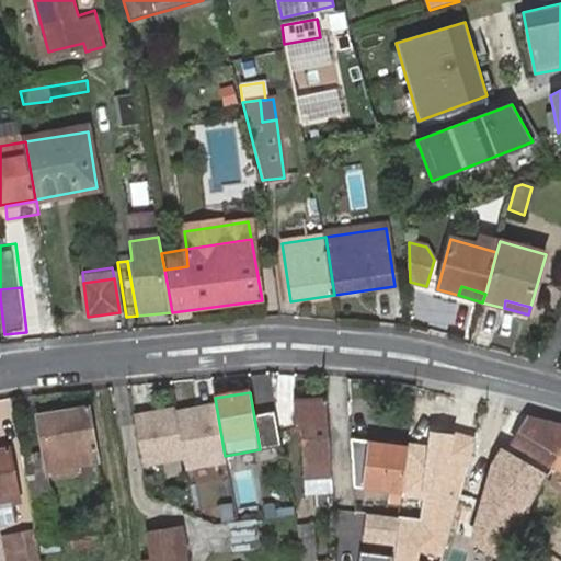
[(328,474),(345,474),(344,447),(328,448),(325,399),(292,400),(293,430),(299,430),(302,479),(329,479),(328,474)]
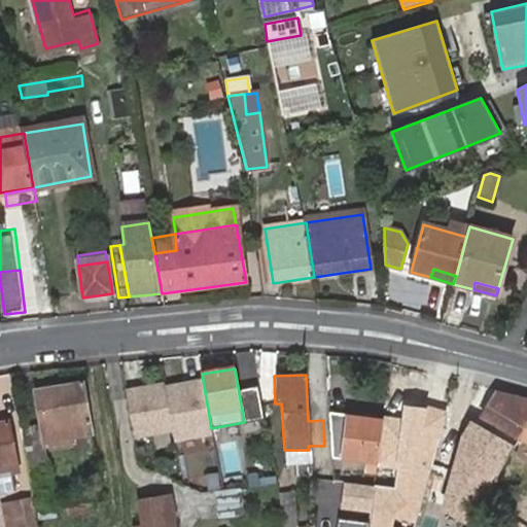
[(203,380),(165,387),(173,429),(175,441),(212,433),(211,428),(203,380)]
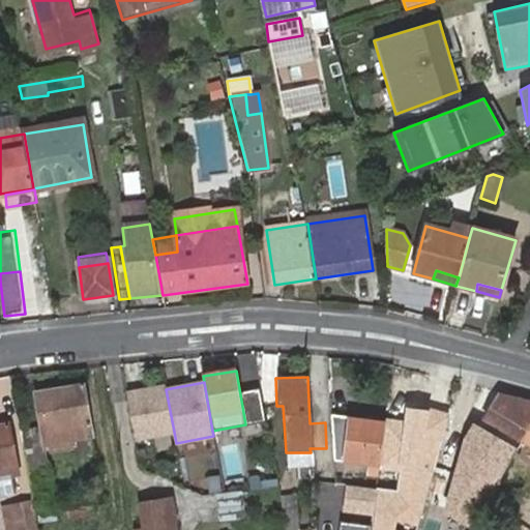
[(166,386),(127,392),(135,439),(174,432),(166,389),(166,386)]
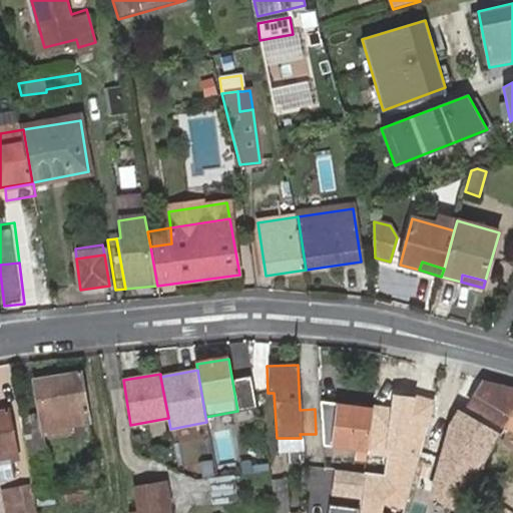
[(87,422),(78,375),(33,382),(39,415),(43,440),(71,435),(69,426),(87,422)]
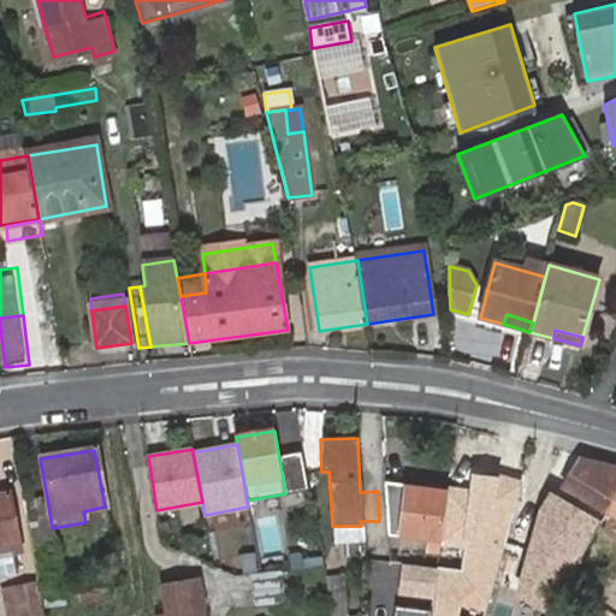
[(615,469),(572,456),(555,486),(606,514),(615,495),(615,469)]
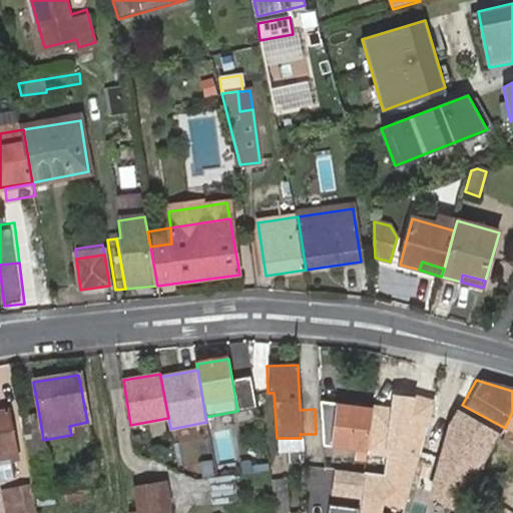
[(389,406),(373,404),(368,452),(387,456),(386,475),(366,472),(360,510),(359,512),(402,512),(433,401),(391,394),(389,406)]
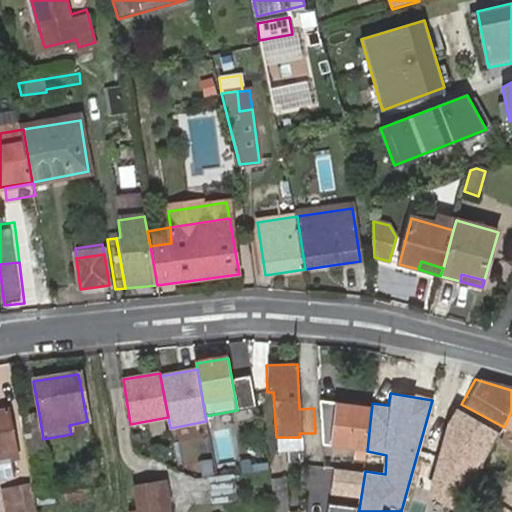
[(335,407),(330,447),(367,451),(371,417),(371,411),(355,410),(335,407)]
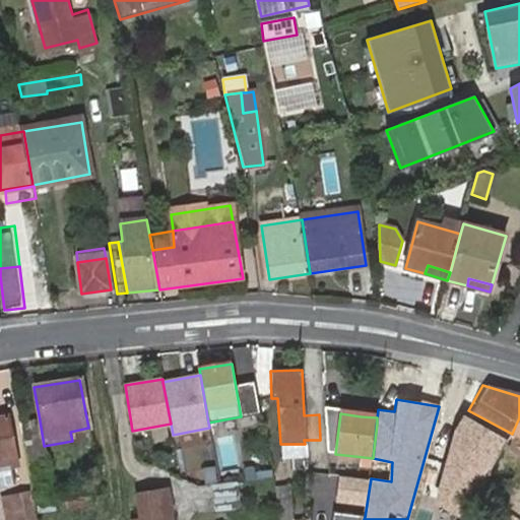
[(505,438),(463,415),(454,431),(437,505),(456,519),(505,438)]
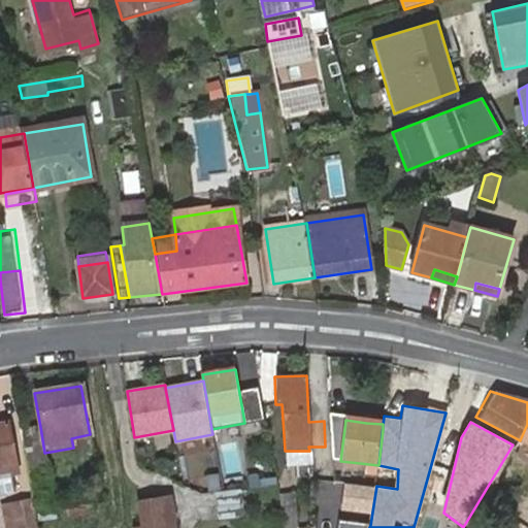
[(0,496),(12,495),(10,474),(19,472),(8,423),(0,424),(0,496)]
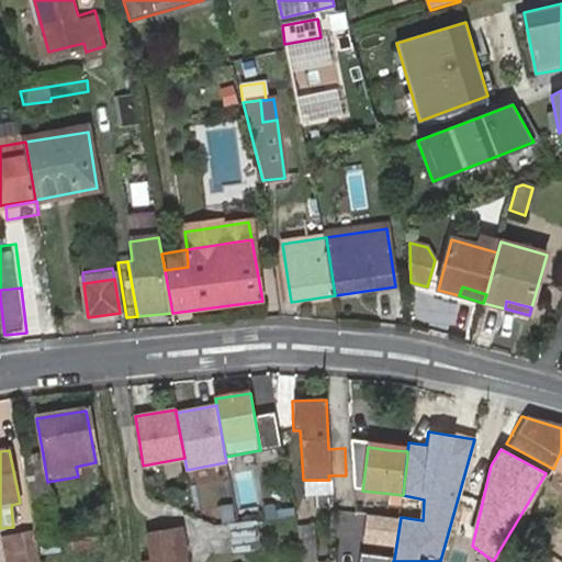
[(561,451),(553,469),(548,481),(561,489),(561,451)]
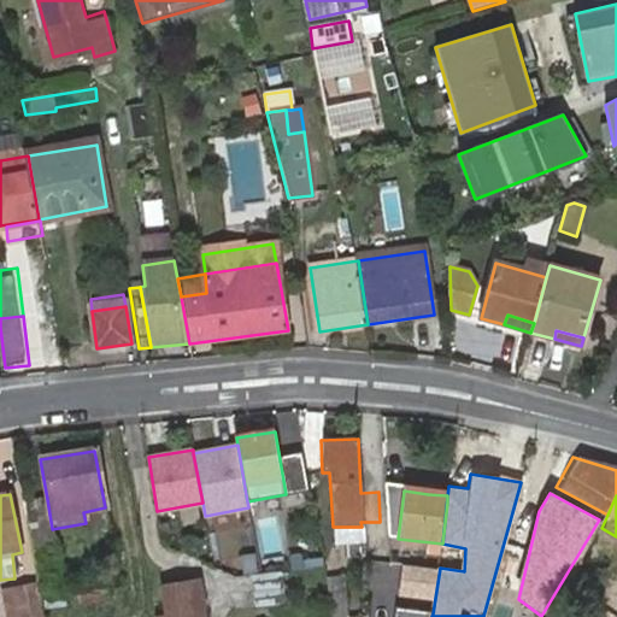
[(29,504),(35,532),(52,529),(47,499),(29,504)]
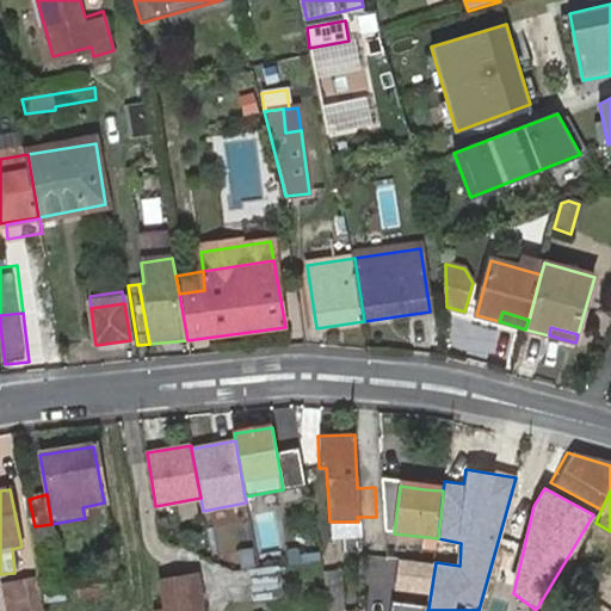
[(35,526),(30,528),(34,543),(56,539),(51,524),(35,526)]
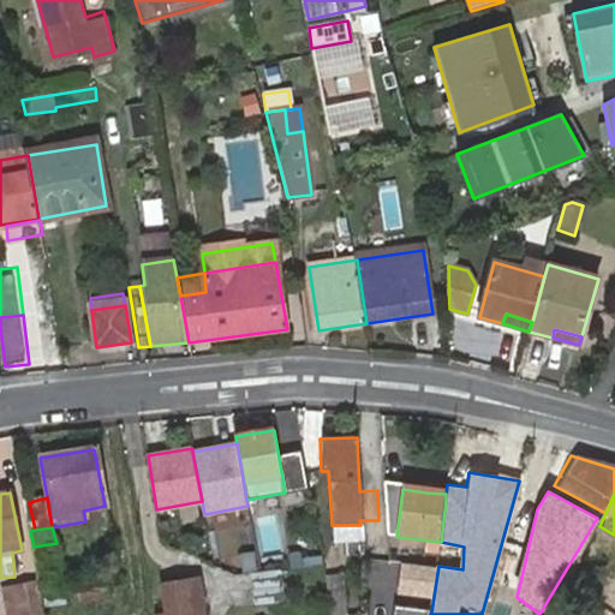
[(41,585),(64,581),(57,543),(34,547),(41,585)]
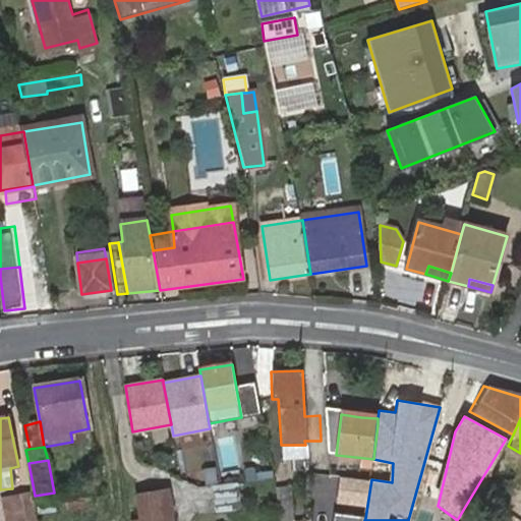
[(273,470),(255,472),(256,480),(274,478),(273,470)]
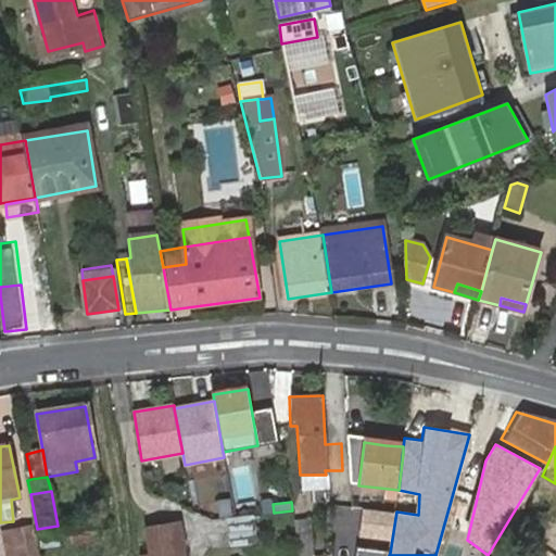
[(255,516),(227,519),(231,552),(258,548),(255,516)]
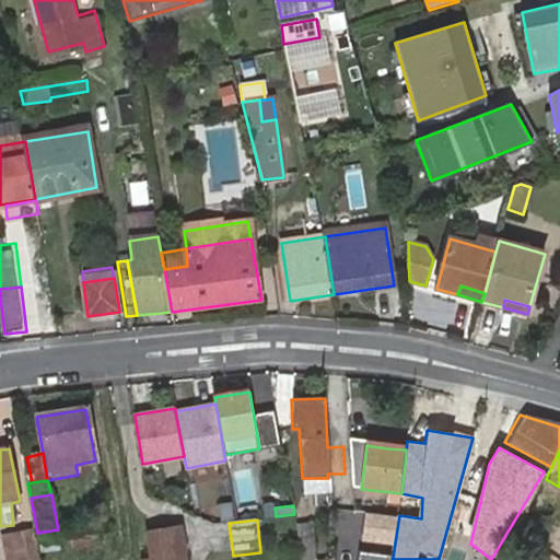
[(294,526),(300,559),(316,559),(310,524),(294,526)]
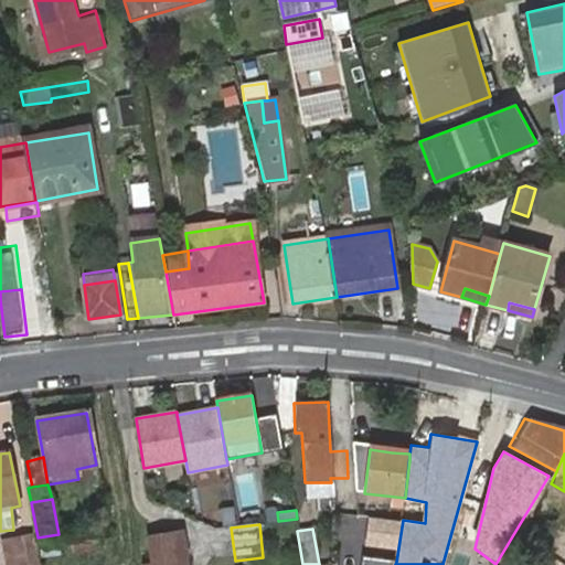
[(179,564),(178,561),(189,557),(184,532),(149,539),(155,562),(144,564),(179,564)]
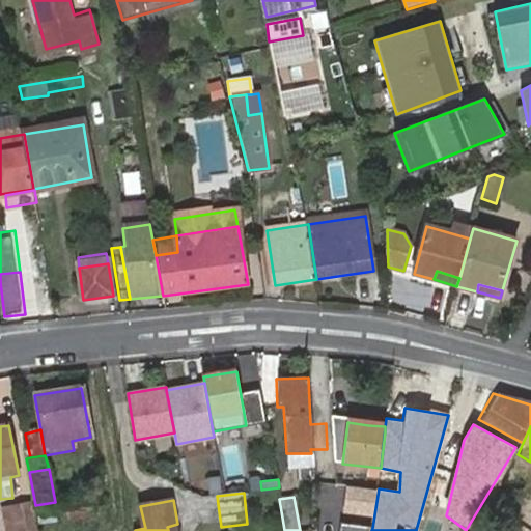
[(35,505),(40,528),(58,525),(55,502),(35,505)]
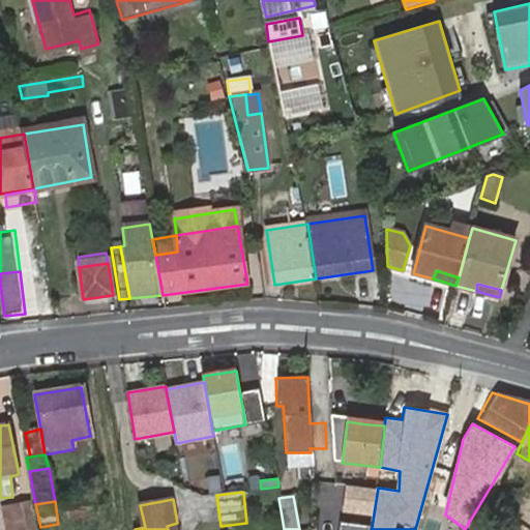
[(35,529),(30,503),(2,509),(5,529),(35,529)]
